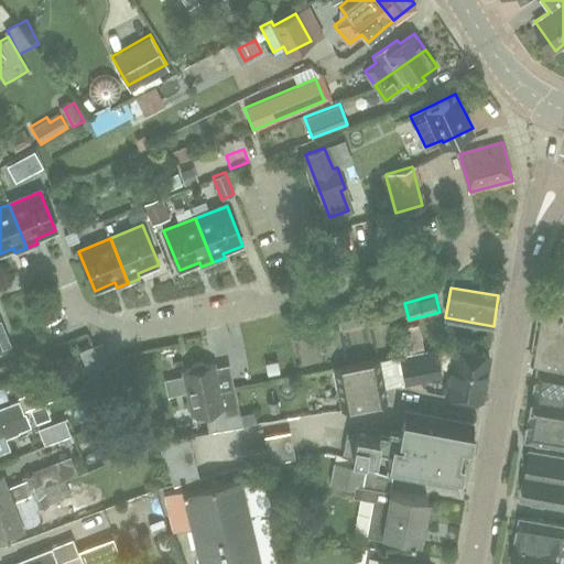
[(563,364),(563,302),(542,297),(532,359),(563,364)]
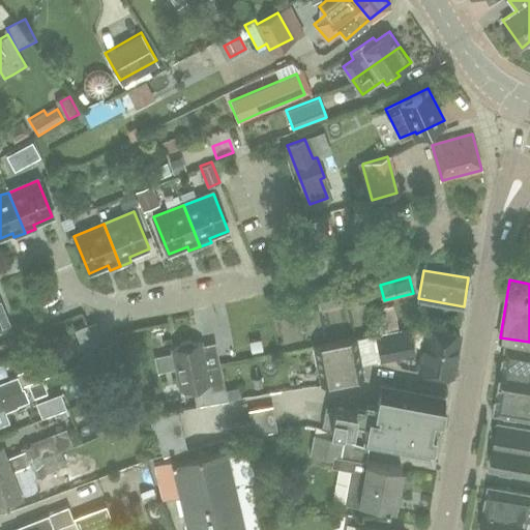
[(321,308),(348,302),(344,284),(317,290),(317,292),(307,294),(311,310),(321,307),(321,308)]
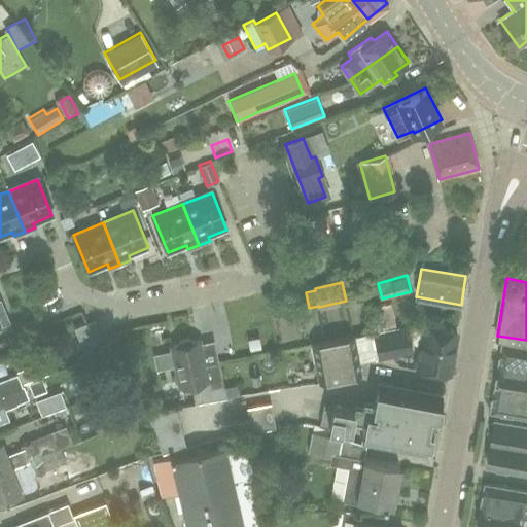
[(397,302),(381,306),(387,329),(403,325),(397,302)]
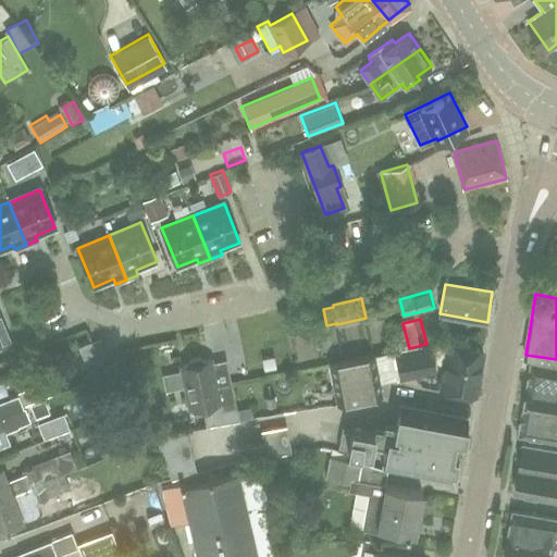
[(475,393),(482,349),(448,344),(440,343),(395,351),(400,378),(435,371),(433,363),(435,363),(445,364),(444,369),(441,387),(475,393)]
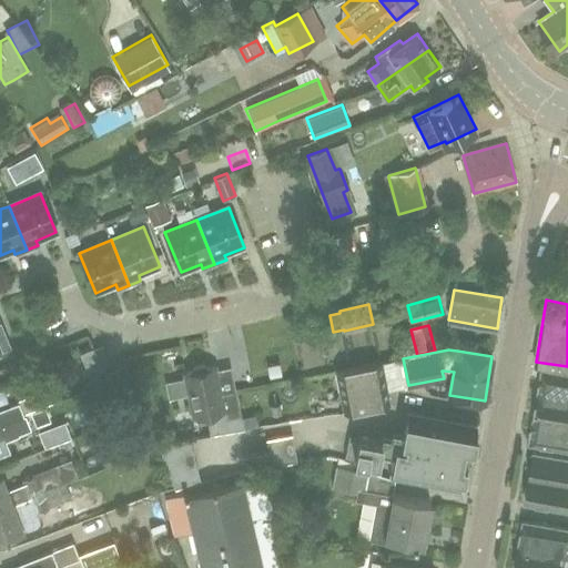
[(344,413),(389,403),(382,361),(336,371),(344,413)]
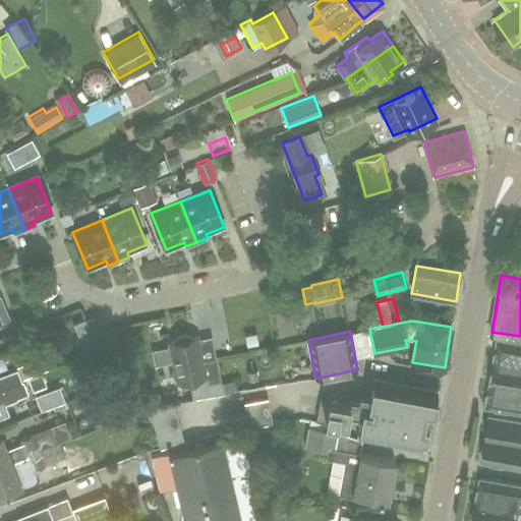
[(370,357),(369,331),(357,332),(358,358),(370,357)]
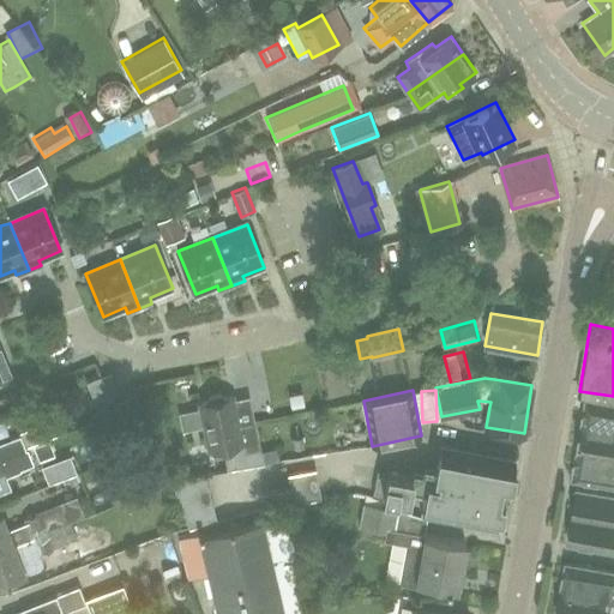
[(224,398),(220,395),(210,397),(206,402),(199,403),(210,450),(222,447),(227,469),(263,463),(260,450),(254,422),(239,426),(232,396),(224,398)]
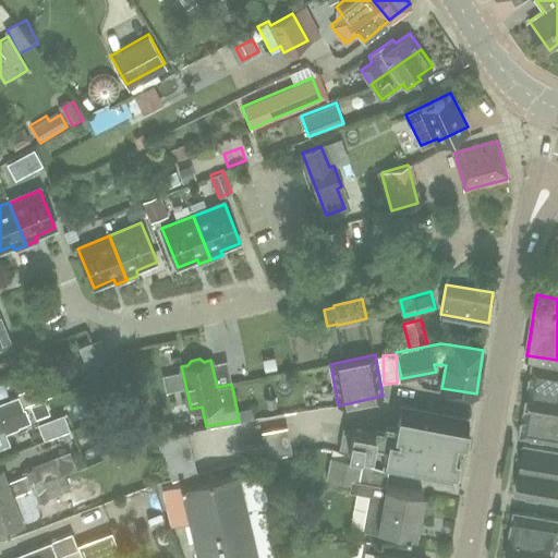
[(530,386),(557,390),(557,365),(534,362),(530,386)]
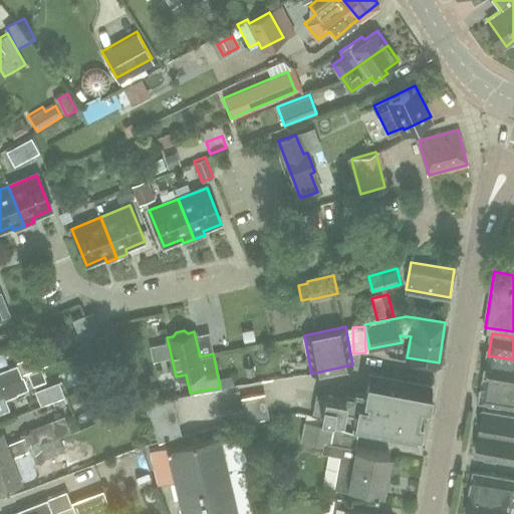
[(513,380),(513,359),(488,355),(485,376),(513,380)]
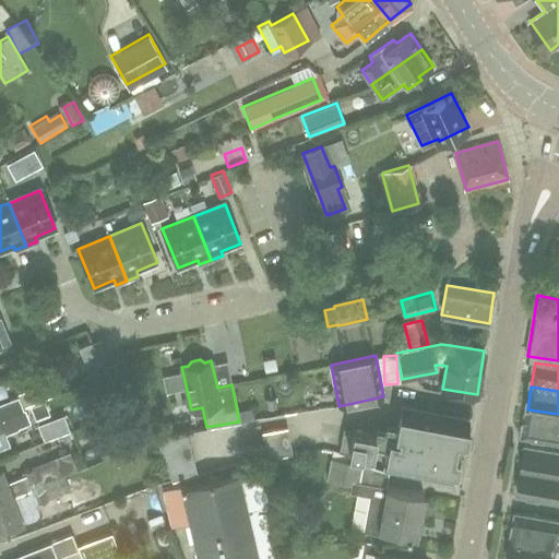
[(0,417),(24,408),(20,395),(0,402),(0,417)]
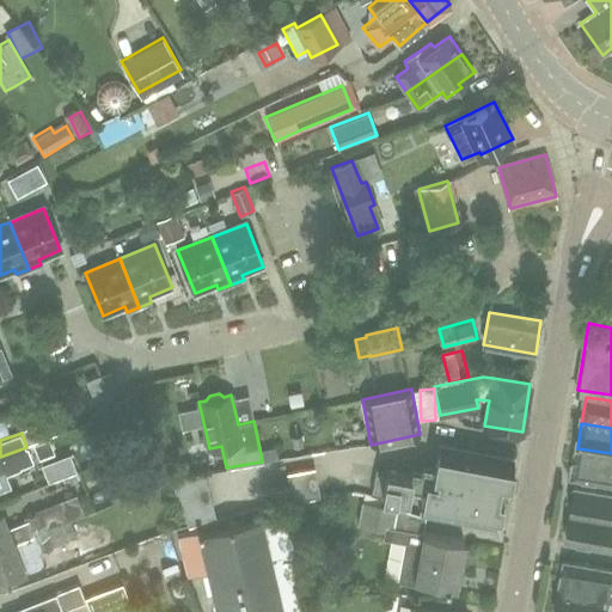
[(48,439),(34,445),(38,459),(54,453),(48,439)]
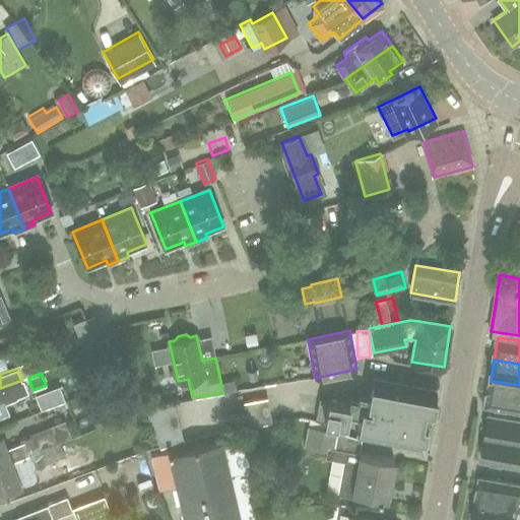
[(432,416),(437,387),(374,375),(370,396),(368,403),(363,402),(360,416),(356,434),(421,445),(427,416),(432,416)]
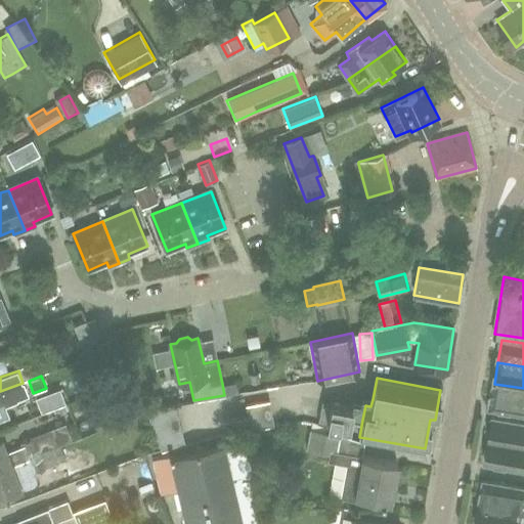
[(0,419),(7,417),(3,404),(16,399),(15,398),(27,393),(23,383),(0,391),(0,419)]
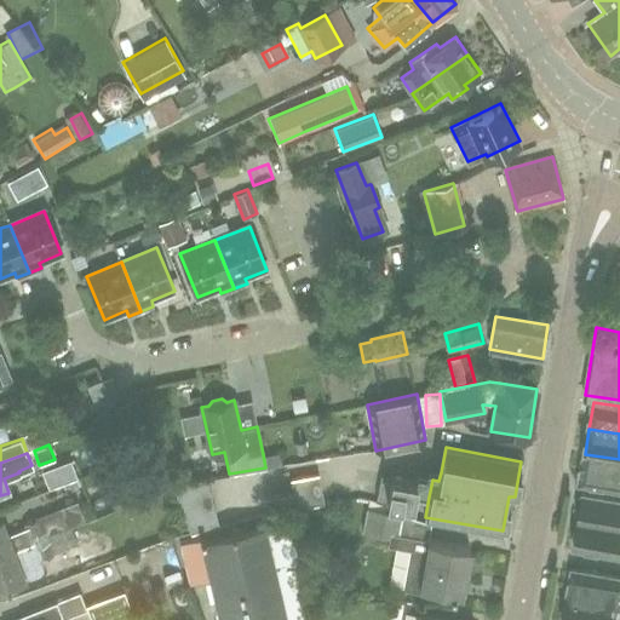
[(619,487),(619,459),(585,454),(580,480),(619,487)]
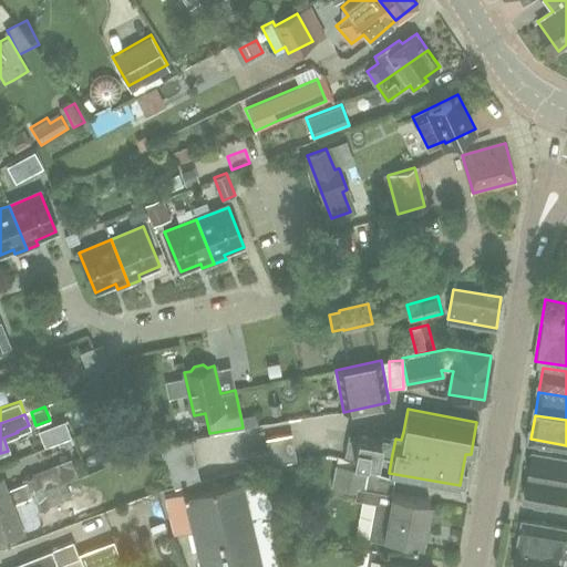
[(353,454),(375,459),(378,451),(392,454),(395,439),(401,440),(403,432),(390,429),(389,435),(380,434),(380,439),(358,434),(357,436),(348,434),(344,455),(353,456),(353,454)]
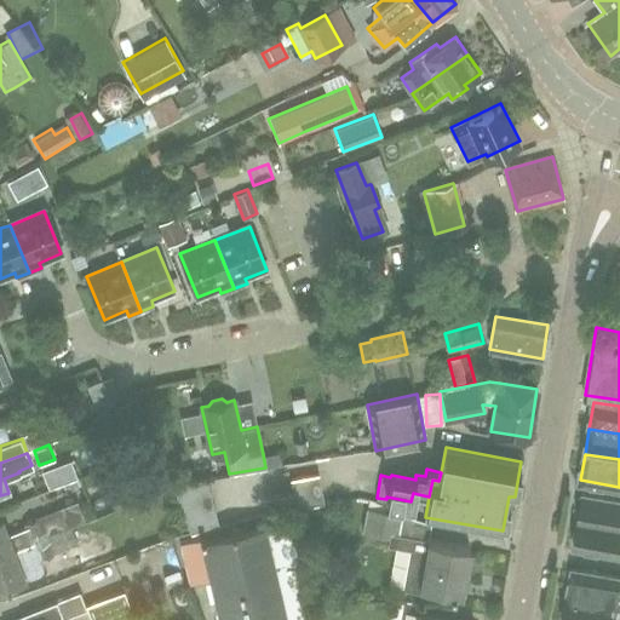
[(267,510),(322,500),(317,472),(290,477),(292,491),(264,497),(267,510)]
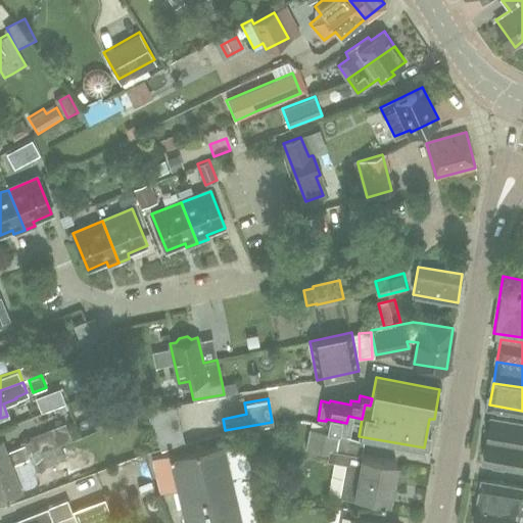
[(174,403),(146,409),(160,448),(184,444),(174,403)]
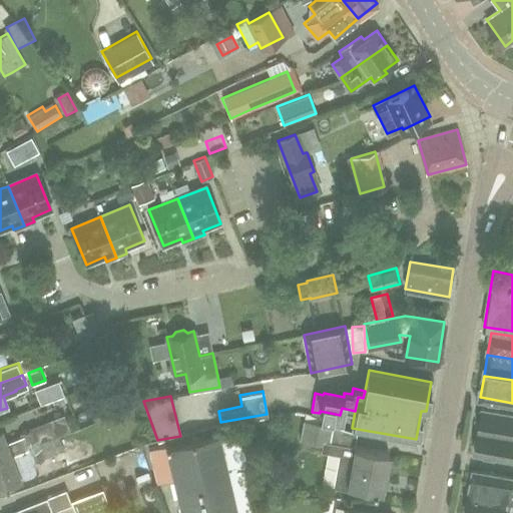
[(479,429),(512,435),(512,412),(483,407),(479,429)]
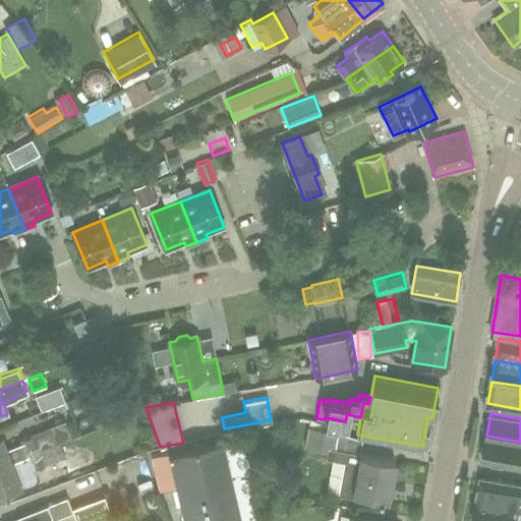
[(388,500),(395,459),(360,453),(335,448),(338,431),(307,425),(303,447),(327,451),(326,457),(344,460),(338,493),(352,496),(353,494),(388,500)]
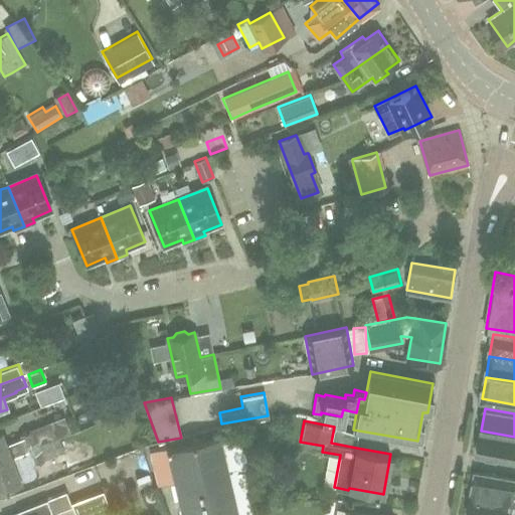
[(0,461),(39,446),(55,440),(56,439),(49,422),(31,430),(32,431),(20,436),(21,438),(6,445),(1,431),(0,431),(0,461)]
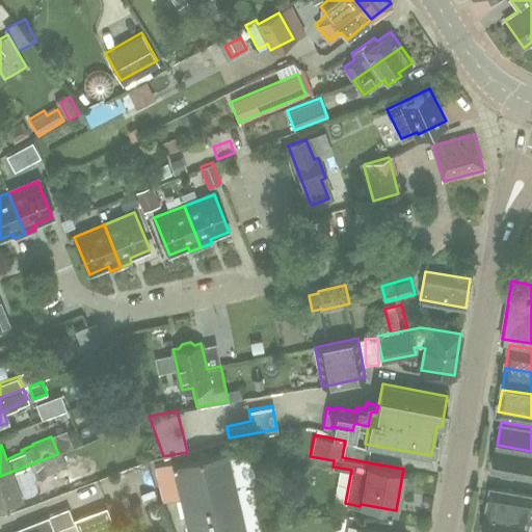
[(269,531),(249,445),(173,462),(171,459),(154,462),(162,498),(180,495),(188,531),(269,531)]
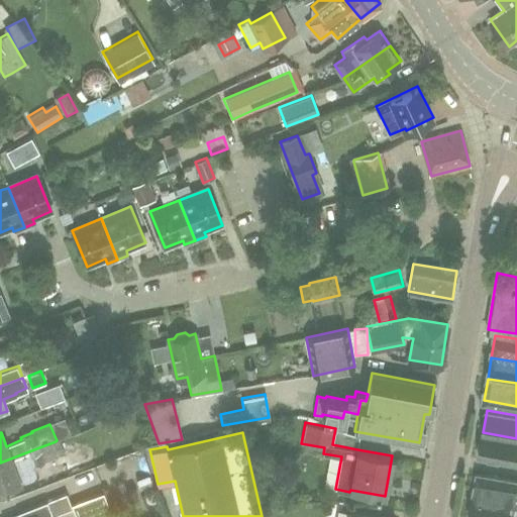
[(516,460),(516,438),(483,432),(479,454),(516,460)]
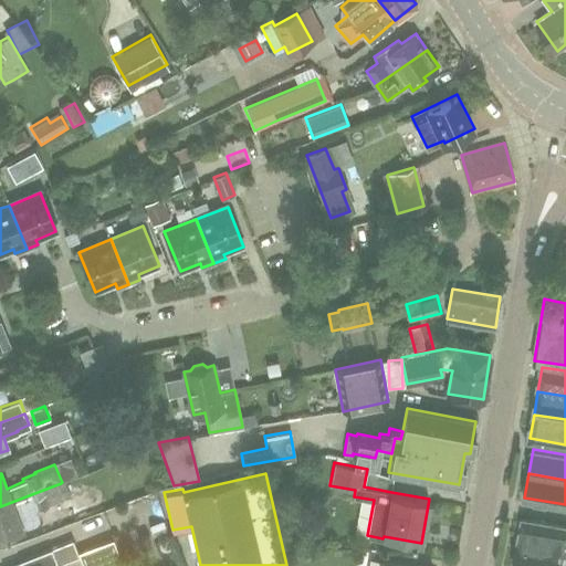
[(43,490),(0,506),(0,538),(23,530),(18,516),(49,505),(43,490)]
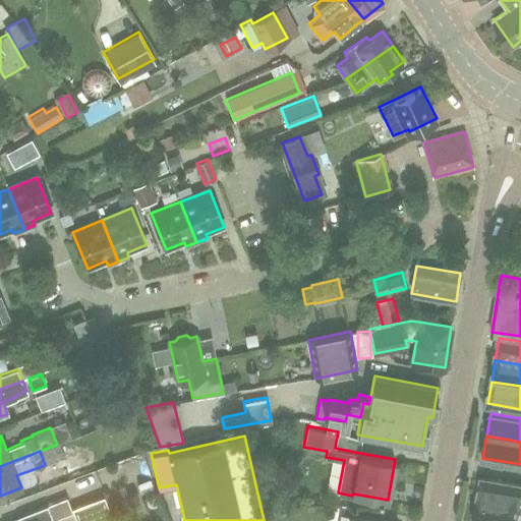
[(517,507),(520,507),(520,483),(481,477),(477,499),(517,506),(517,507)]
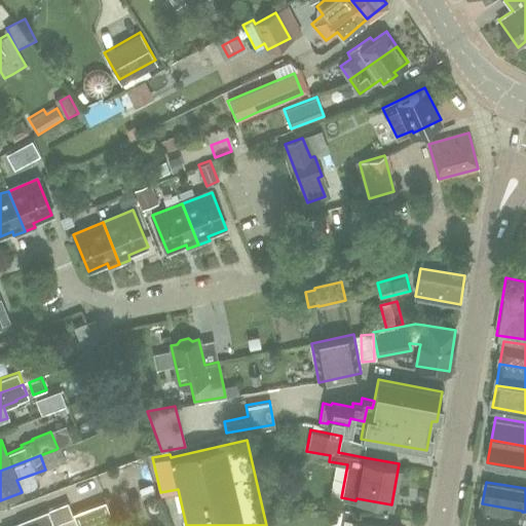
[(114,525),(105,501),(73,514),(77,525),(114,525)]
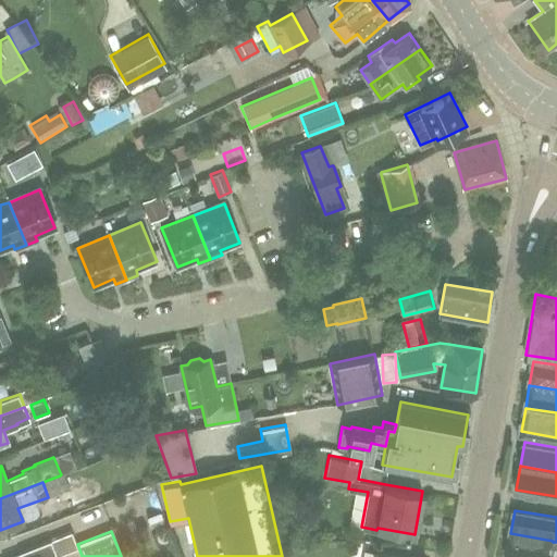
[(50,541),(19,553),(20,556),(57,556),(77,547),(71,532),(50,541)]
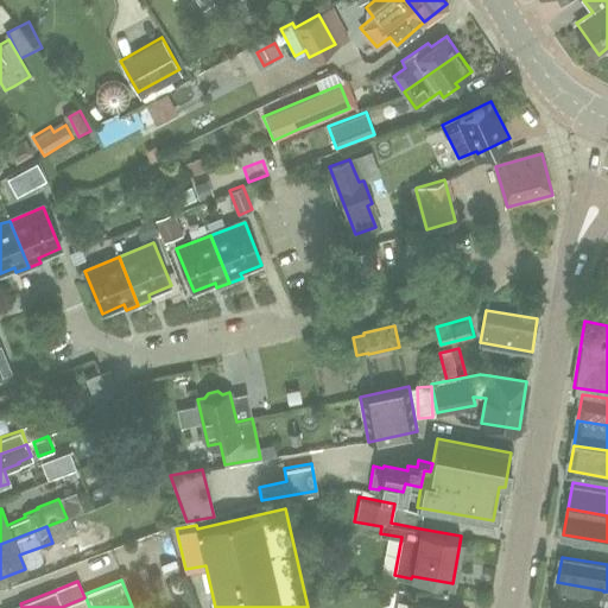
[(600,607),(603,591),(603,590),(557,582),(551,607),(600,607)]
